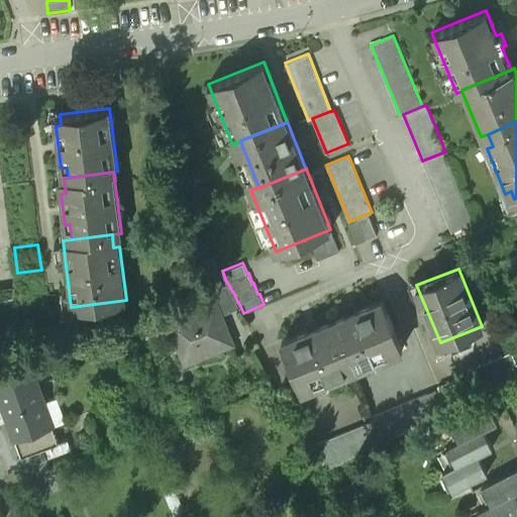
[(41,273),(17,276),(19,290),(43,286),(41,273)]
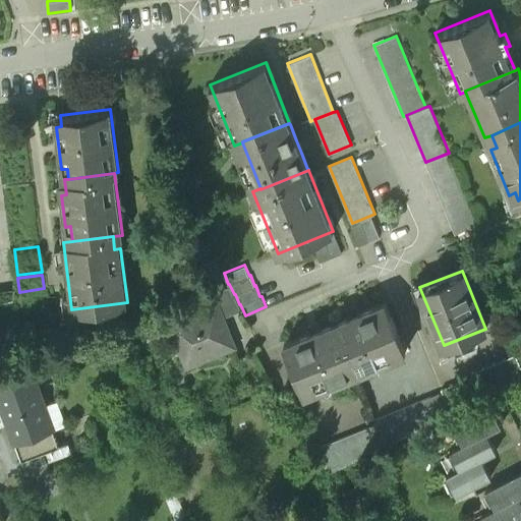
[(229,286),(210,293),(215,304),(217,303),(222,316),(241,308),(239,304),(234,294),(229,286)]
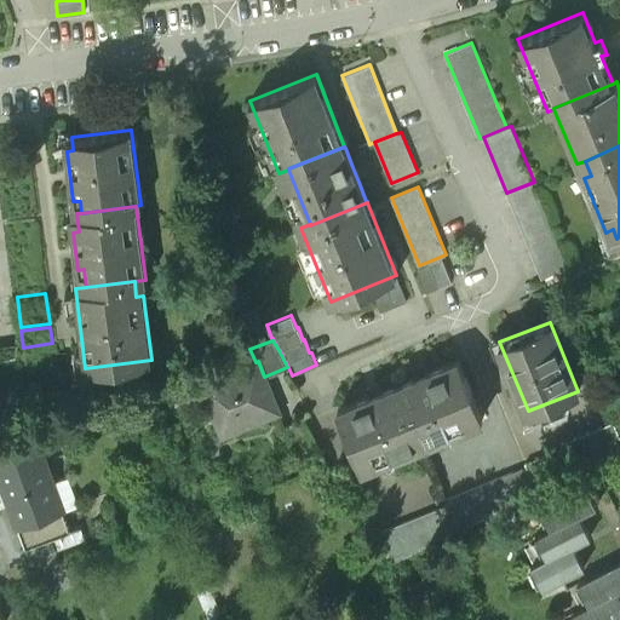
[(52,343),(23,348),(27,375),(56,372),(52,343)]
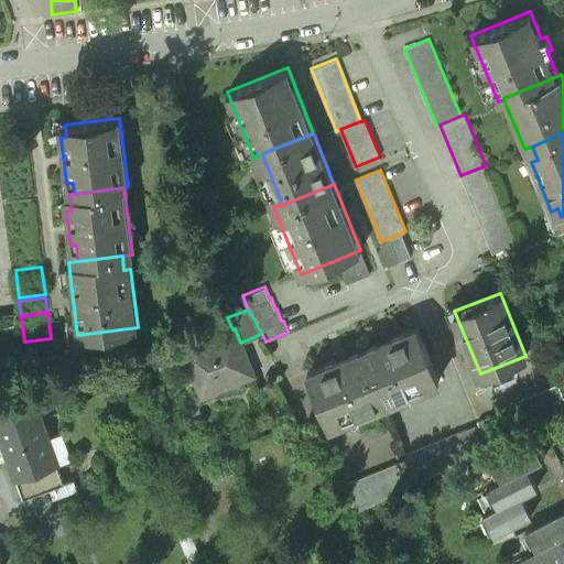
[(21,316),(0,318),(0,345),(24,342),(21,316)]
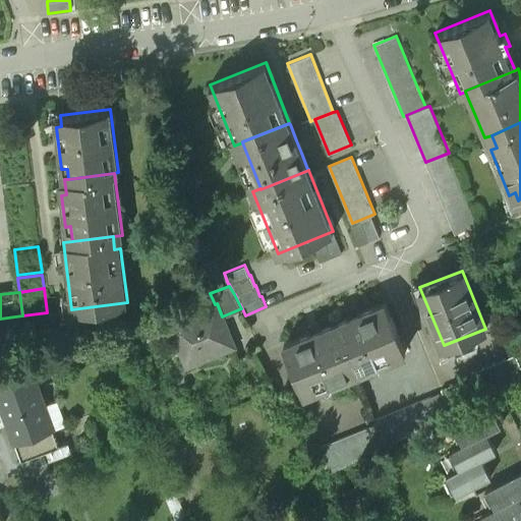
[(386,301),(336,322),(336,323),(355,370),(370,363),(368,358),(385,351),(388,357),(406,350),(386,301)]
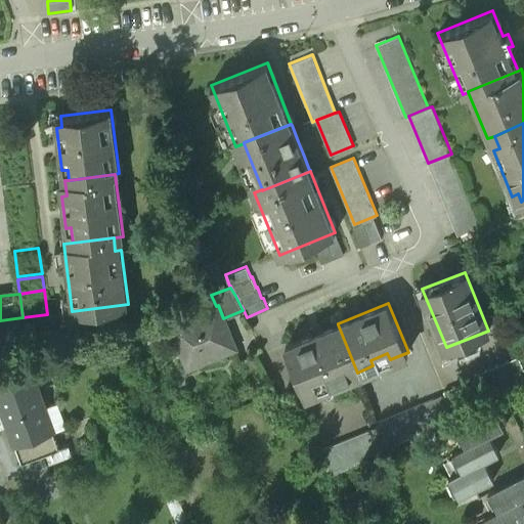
[(216,306),(171,323),(182,351),(190,347),(197,362),(234,347),(223,318),(218,305),(216,306)]
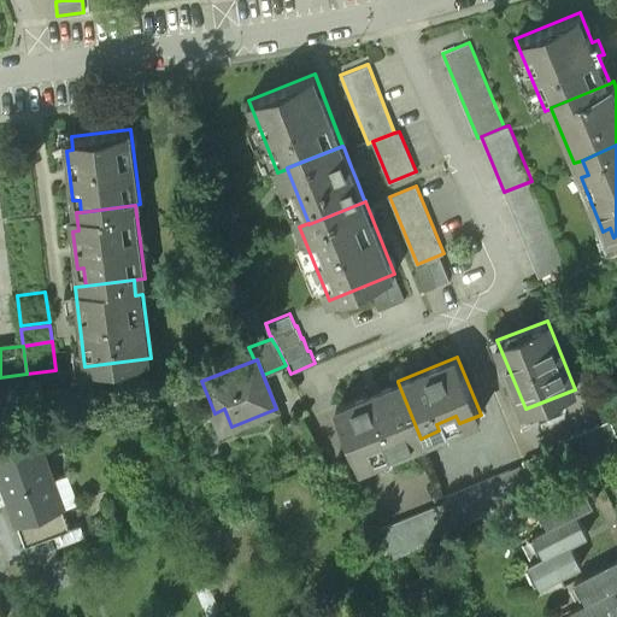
[(398,382),(338,406),(360,463),(382,454),(380,447),(399,440),(401,446),(421,439),(398,382)]
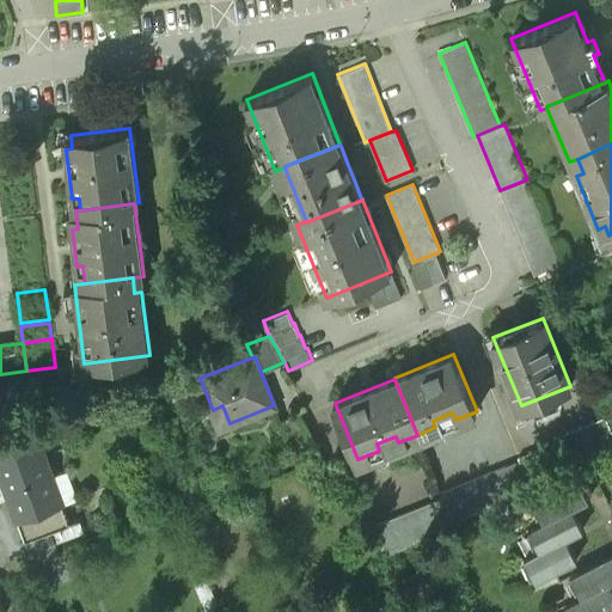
[(0,448),(0,472),(17,519),(18,519),(62,502),(62,501),(56,503),(47,476),(53,473),(38,435),(0,448)]
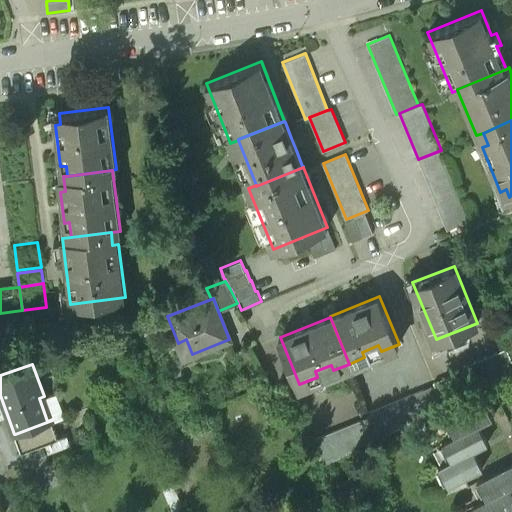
[(382,403),(390,424),(442,402),(433,382),(382,403)]
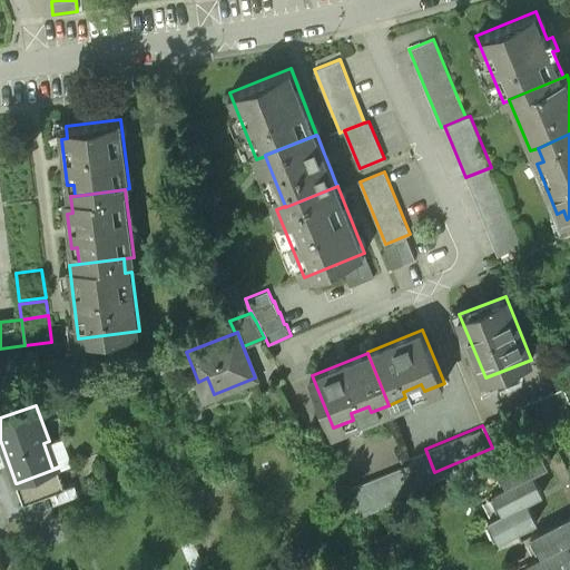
[(537,442),(495,463),(505,483),(492,490),(502,510),(488,518),(499,539),(537,520),(527,500),(542,492),(532,472),(548,464),(537,442)]
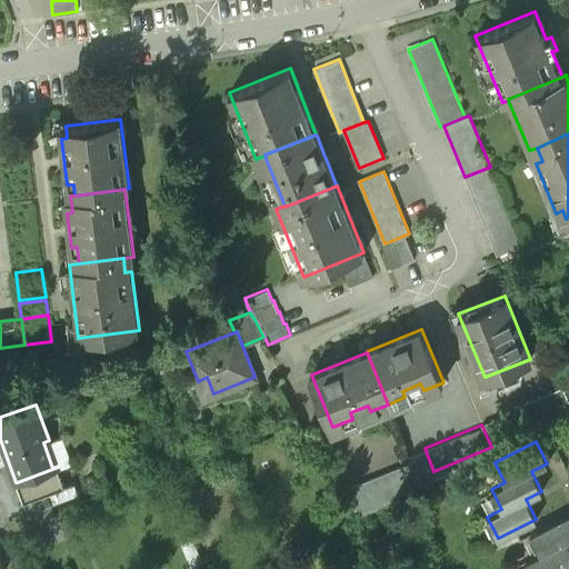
[(411,462),(345,489),(360,516),(420,485),(411,462)]
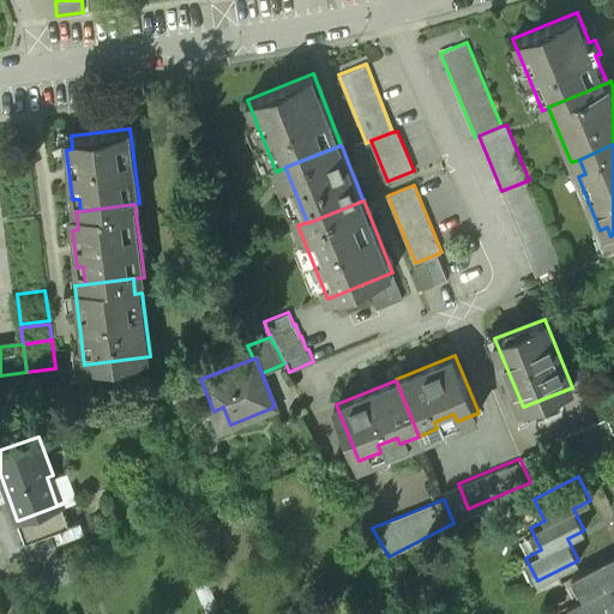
[(62,504),(18,521),(25,541),(44,534),(71,524),(62,504)]
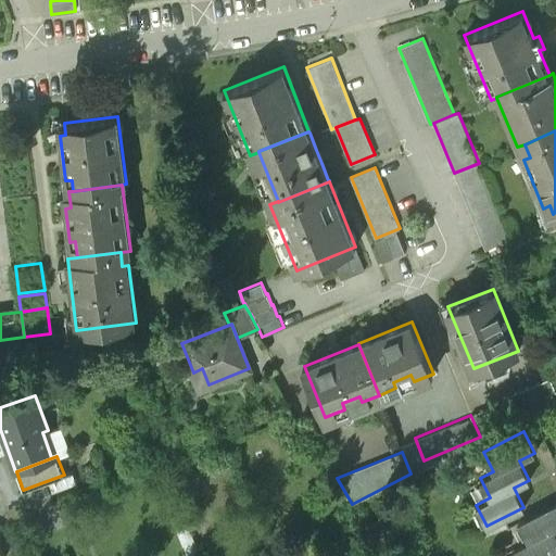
[(23,490),(19,492),(28,518),(51,509),(40,483),(23,490)]
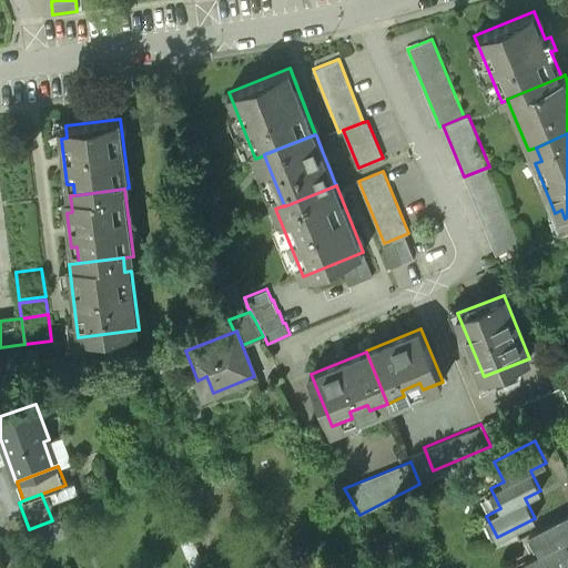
[(567,511),(529,531),(539,551),(525,558),(529,567),(560,567),(567,564),(567,544),(566,540),(567,539),(567,511)]
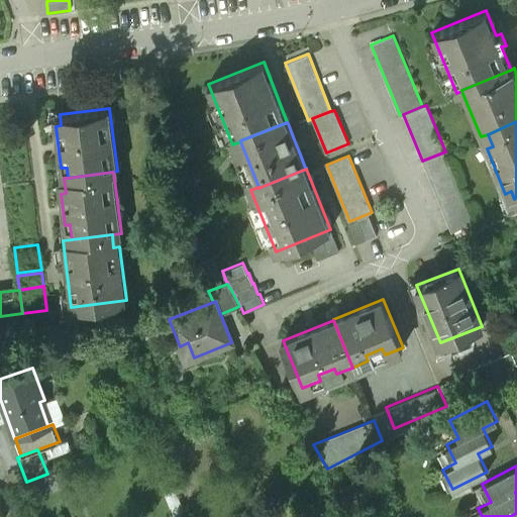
[(61,469),(48,474),(55,487),(66,483),(61,469)]
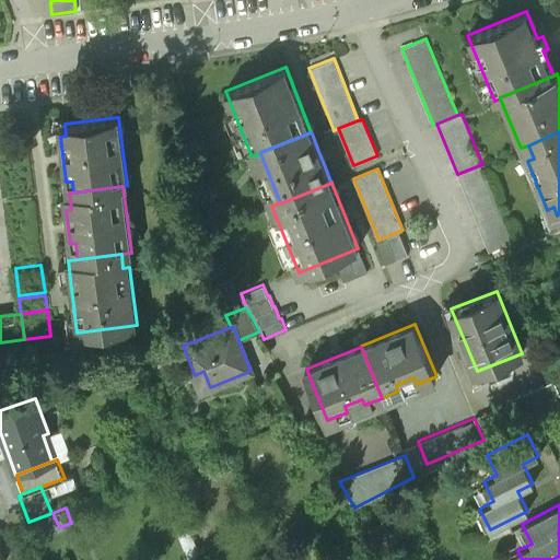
[(56,529),(49,514),(37,520),(43,534),(56,529)]
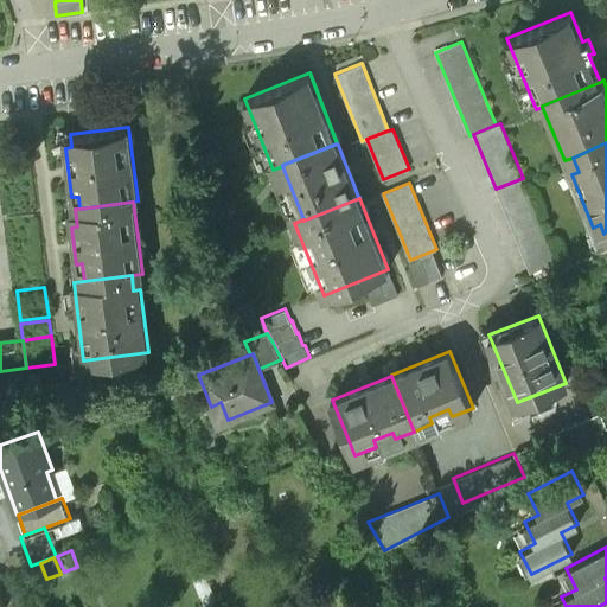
[(312,606),(306,594),(294,600),(296,606),(312,606)]
